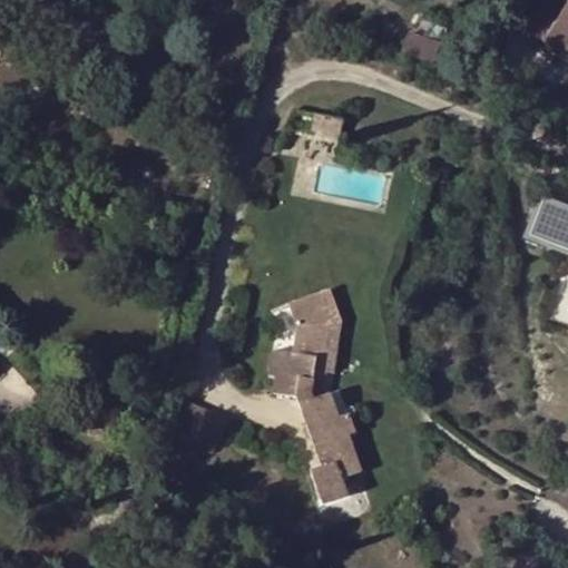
[(547,0),(530,29),(567,52),(567,0),(547,0)]
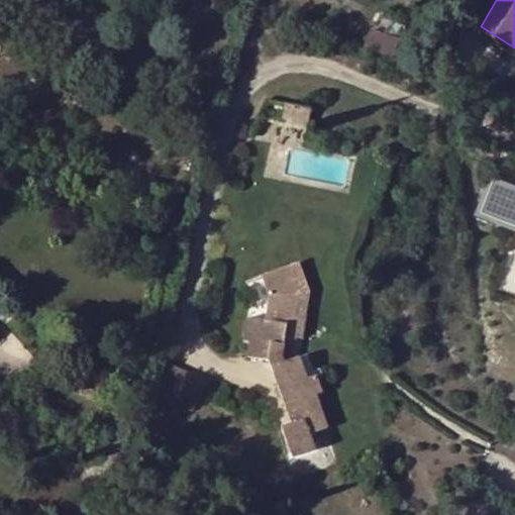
[(391,20),(387,31),(400,35),(403,25),(391,20)]
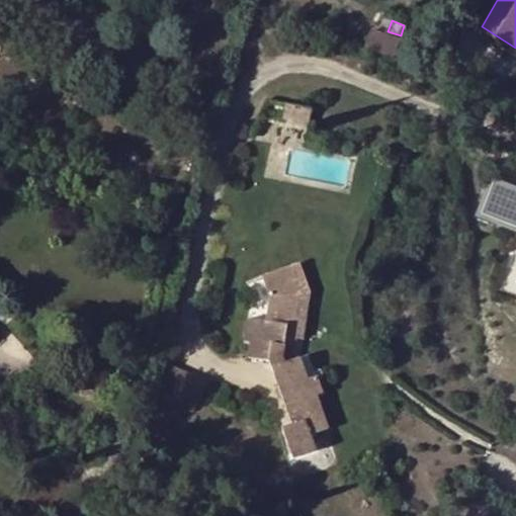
[(373,26),(365,47),(396,57),(403,36),(401,35),(388,31),(373,26)]
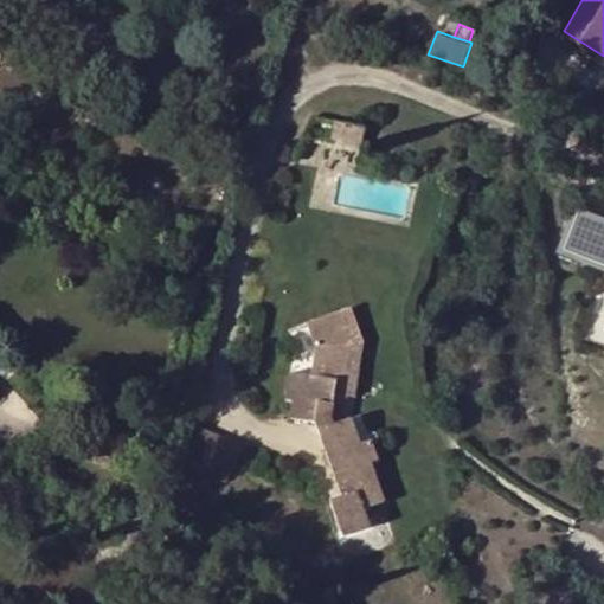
[(39,82),(32,95),(47,103),(55,90),(39,82)]
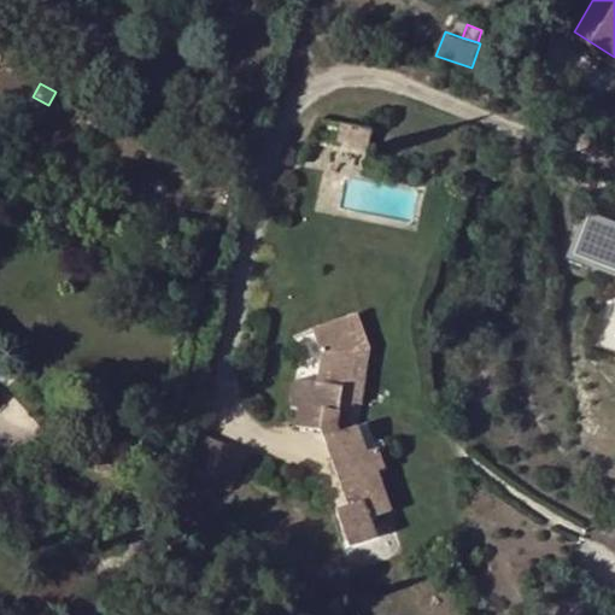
[(358,311),(346,316),(356,349),(352,376),(365,379),(370,345),(358,311)]
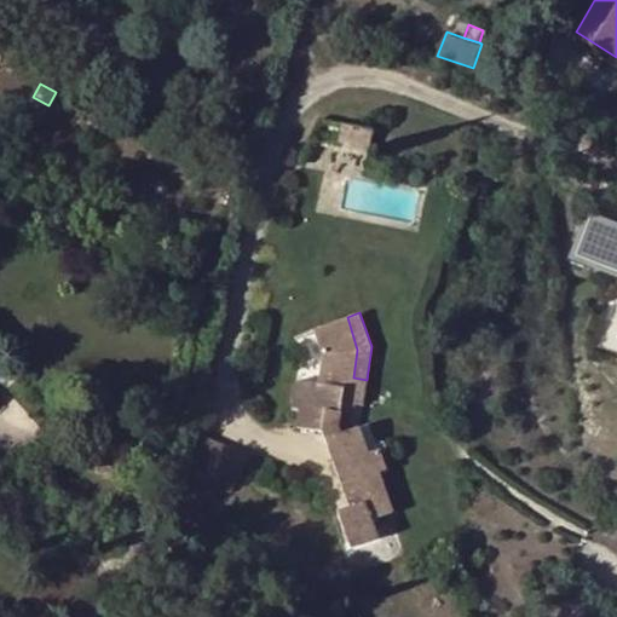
[(357,350),(347,317),(315,328),(323,353),(319,381),(298,379),(293,405),(299,407),(298,426),(321,428),(350,507),(338,511),(351,546),(378,536),(373,518),(393,511),(380,472),(388,468),(370,420),(342,430),(340,422),(344,401),(355,402),(364,403),(367,380),(353,378),(357,350)]
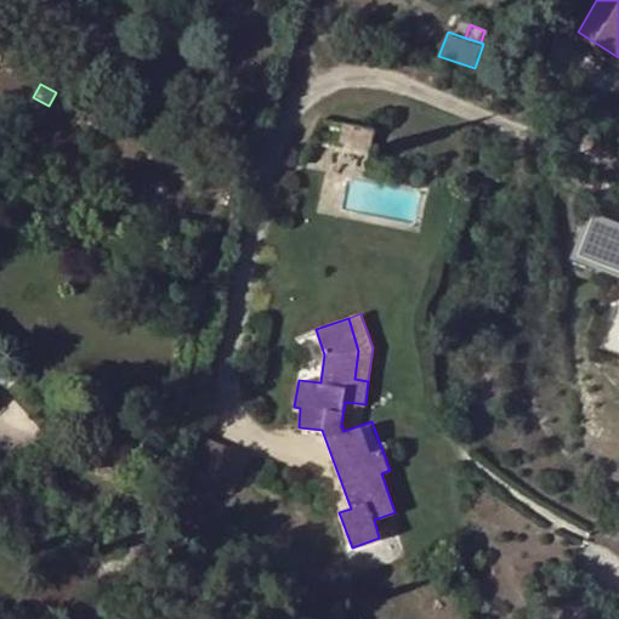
[(345,402),(341,424),(353,425),(356,403),(345,402)]
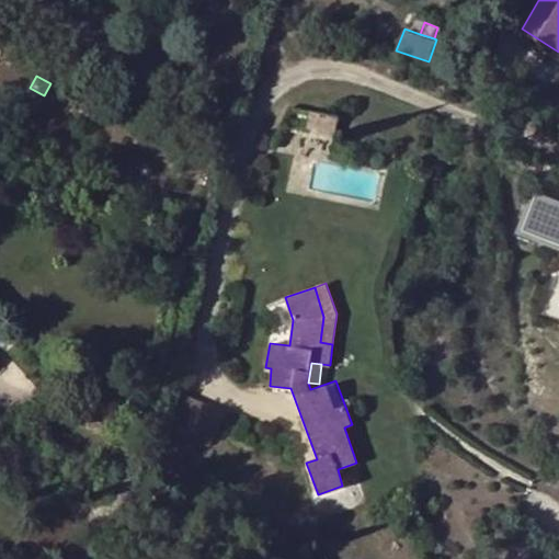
[(185,431),(198,401),(185,396),(174,424),(185,431)]
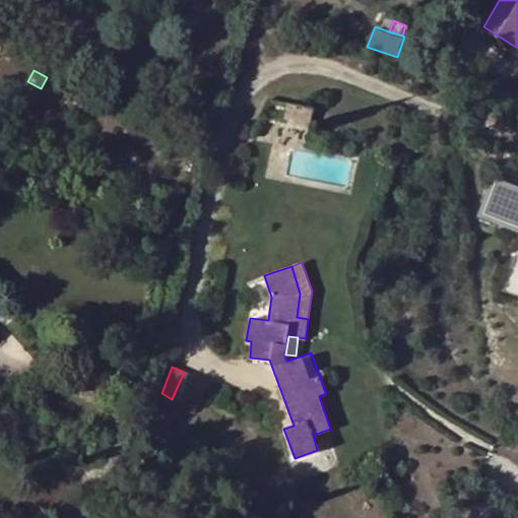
[(206,381),(184,372),(172,399),(171,401),(194,411),(206,381)]
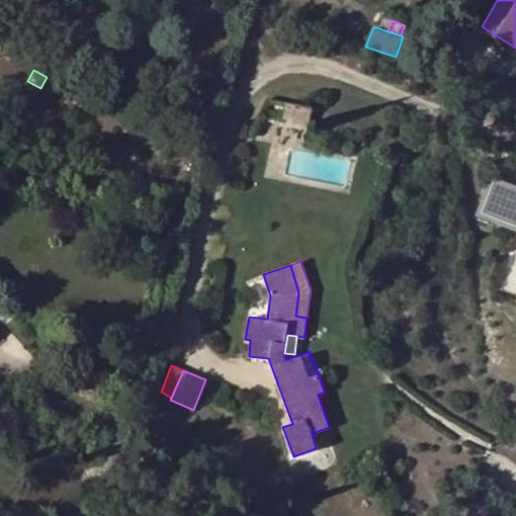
[(273,510),(281,515),(285,515),(293,506),(282,498),(273,510)]
